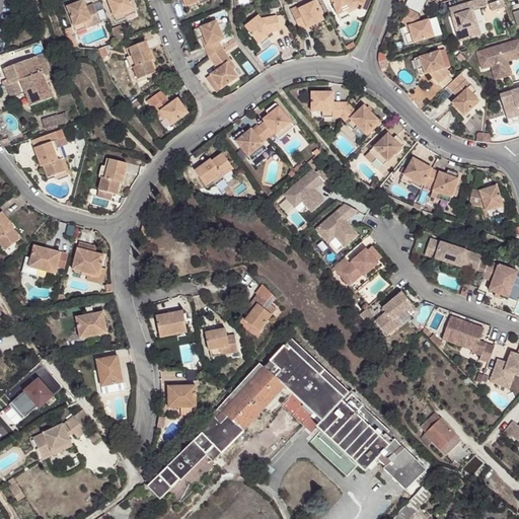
[(83,0),(82,0),(67,7),(76,31),(100,22),(92,3),(86,6),(83,0)]
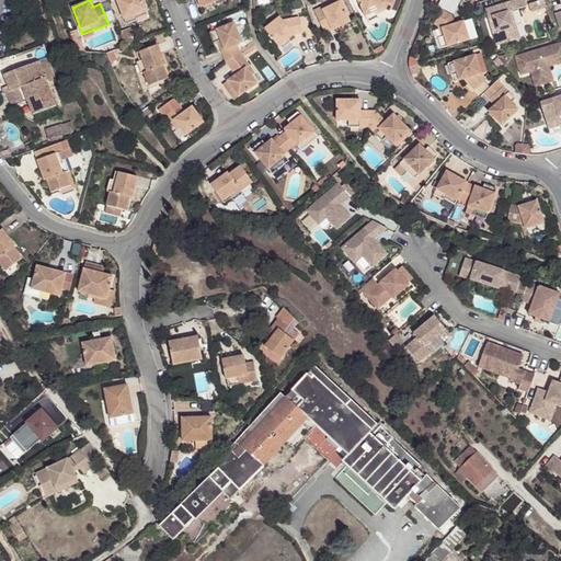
[(139,12),(146,10),(141,0),(116,0),(126,24),(141,18),(139,12)]
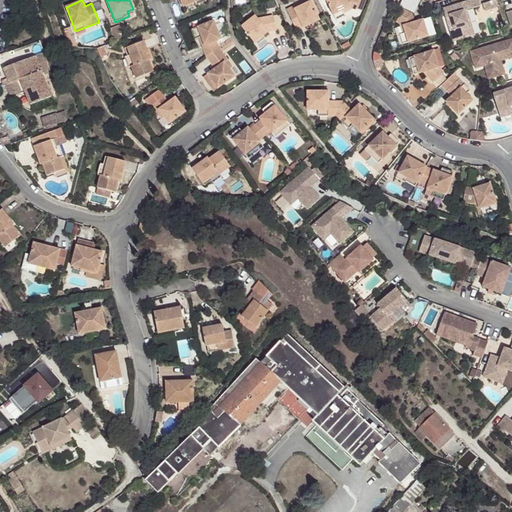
[(326,0),(333,15),(341,11),(348,7),(350,10),(353,9),(356,10),(356,9),(359,0),(326,0)]
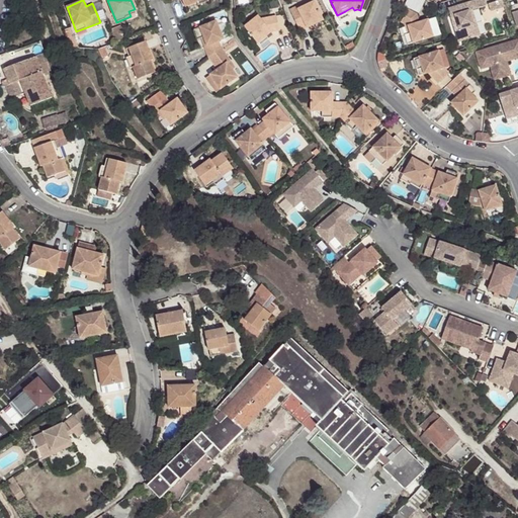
[(369,0),(363,0),(360,9),(366,11),(369,0)]
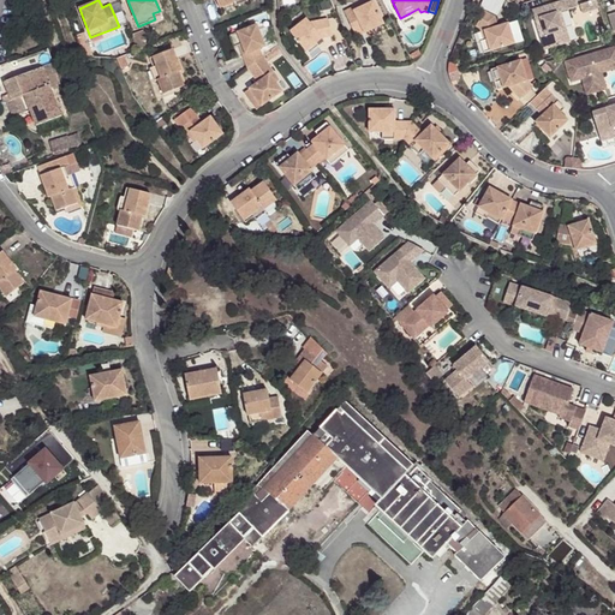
[(485,0),(482,10),(484,11),(495,17),(499,18),(507,3),(502,0),(485,0)]
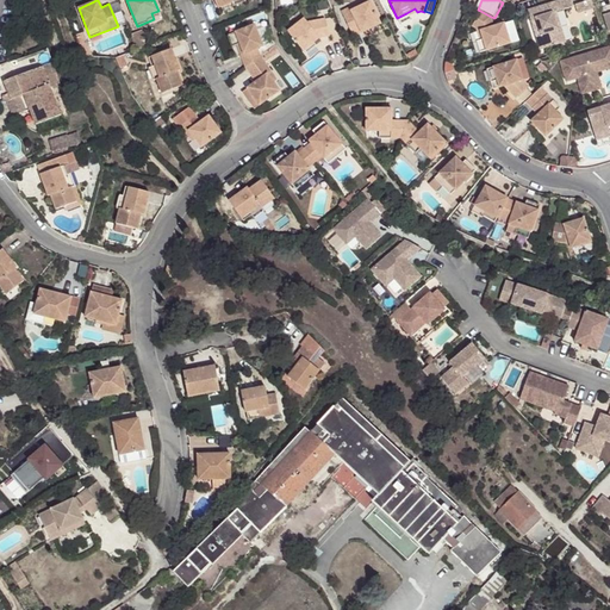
[(549,14),(553,13),(571,8),(567,0),(562,0),(527,12),(539,50),(562,43),(559,30),(554,30),(549,14)]
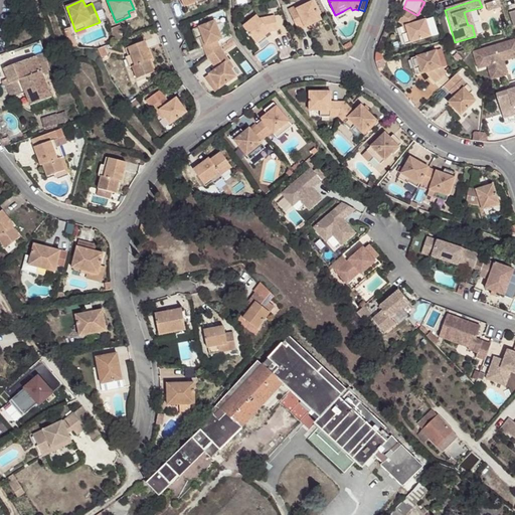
[(497,0),(483,5),(486,12),(500,8),(497,0)]
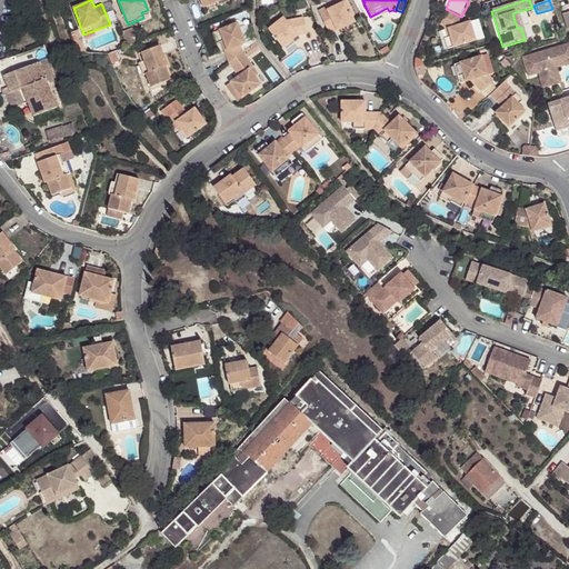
[(333,25),(338,31),(355,22),(345,1),(328,9),(327,7),(318,11),(327,28),(333,25)]
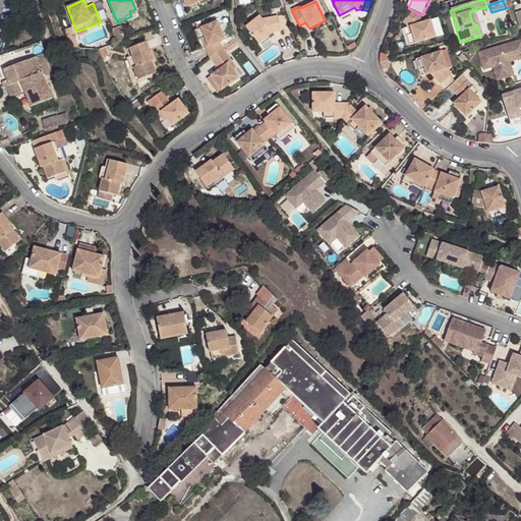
[(412,34),(415,44),(442,35),(437,17),(422,22),(419,14),(410,9),(403,23),(406,24),(406,27),(409,26),(412,34)]
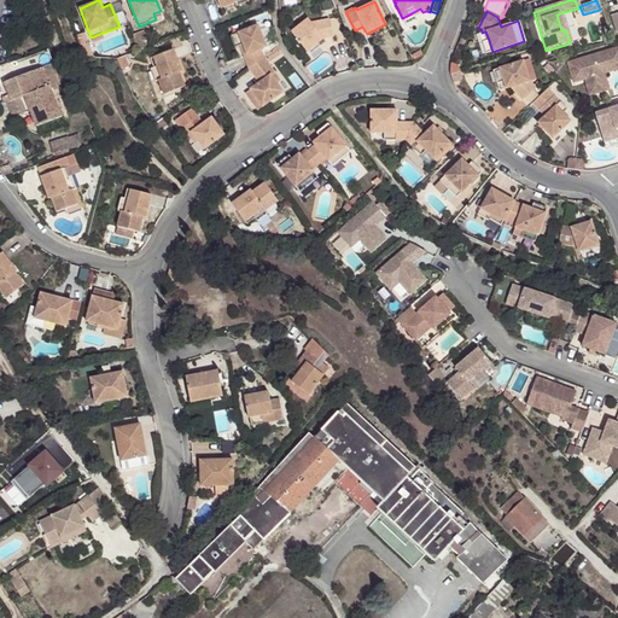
[(415,19),(412,13),(402,18),(406,24),(415,19)]
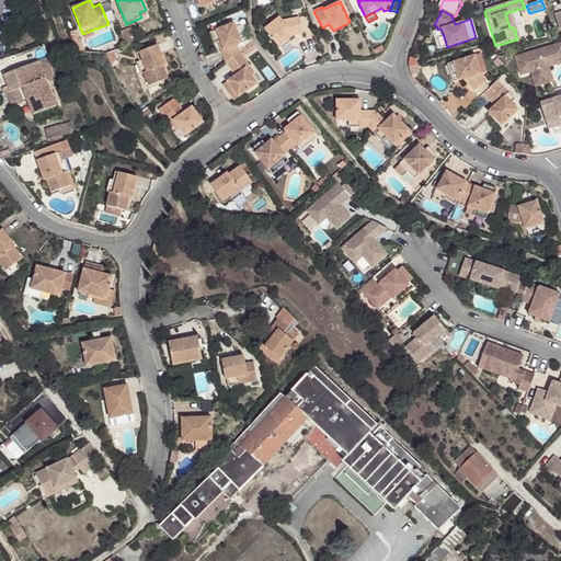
[(279,47),(293,37),(295,34),(304,33),(299,16),(283,20),(279,18),(265,30),(279,47)]
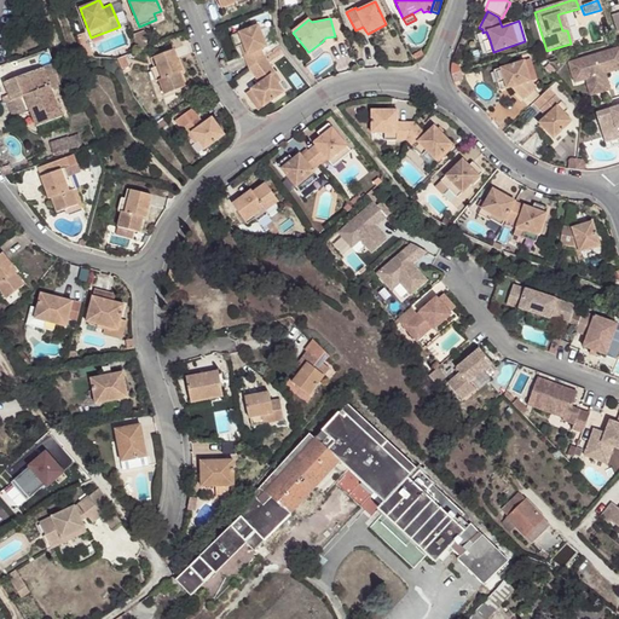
[(244,56),(249,69),(278,47),(276,42),(267,47),(259,25),(238,33),(243,45),(247,55),(244,56)]
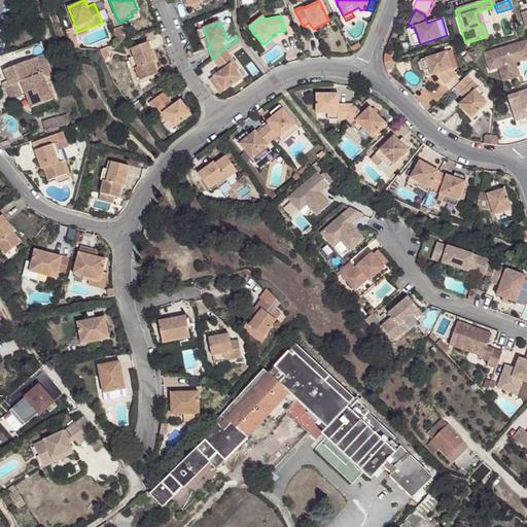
[(306,32),(313,29),(309,23),(303,26),(306,32)]
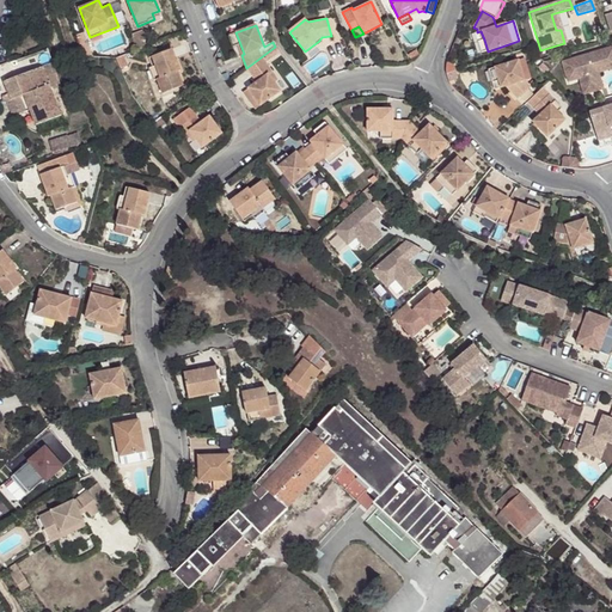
[(81,31),(74,34),(81,51),(90,54),(81,31)]
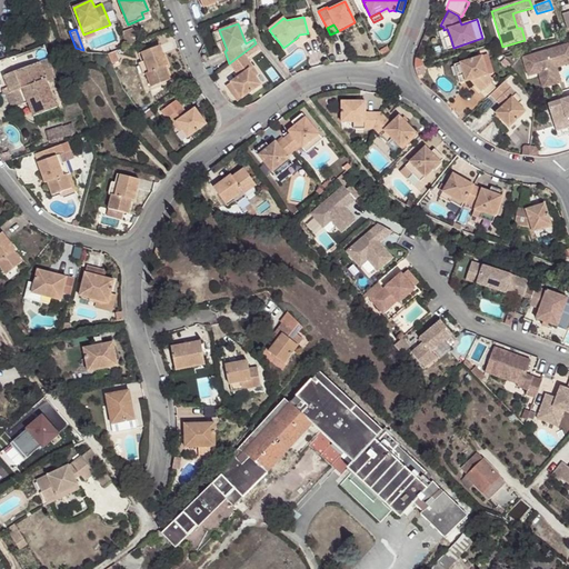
[(132,29),(121,33),(126,48),(135,45),(132,41),(136,39),(132,29)]
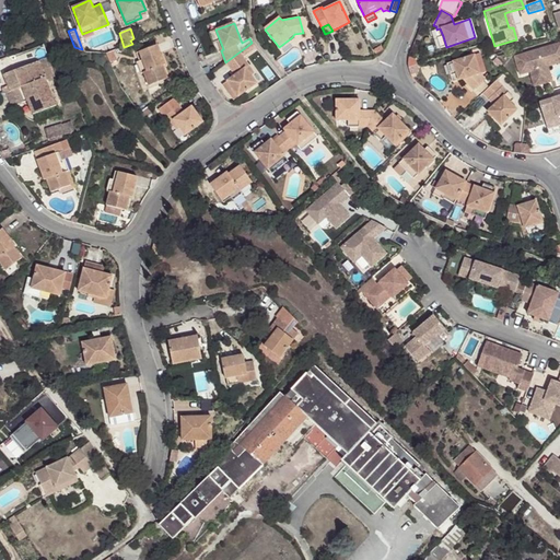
[(220,41),(216,30),(208,32),(212,44),(220,41)]
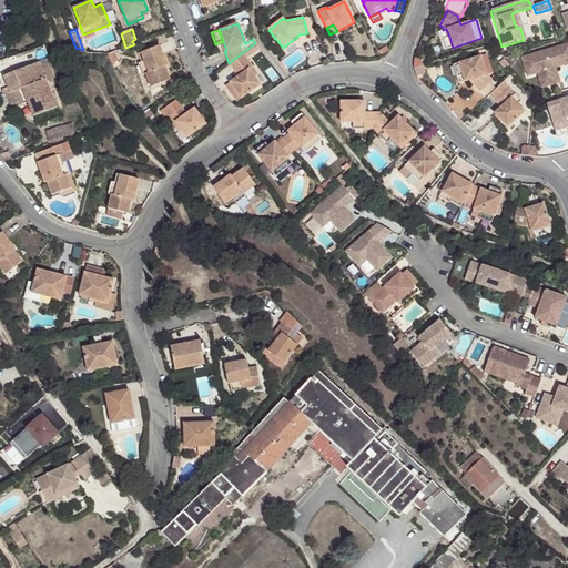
[(444,50),(453,48),(449,37),(440,40),(444,50)]
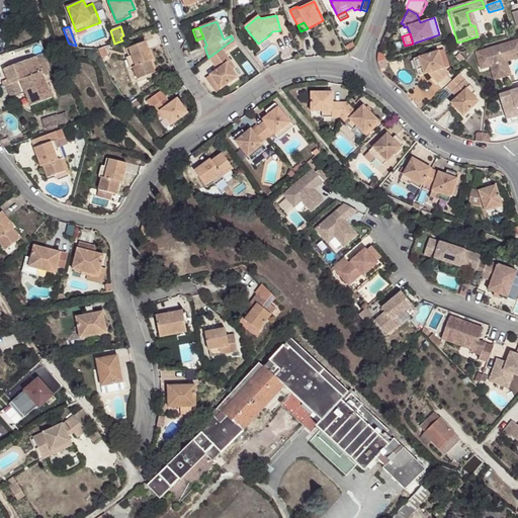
[(272,36),(270,34),(258,44),(261,47),(272,36)]
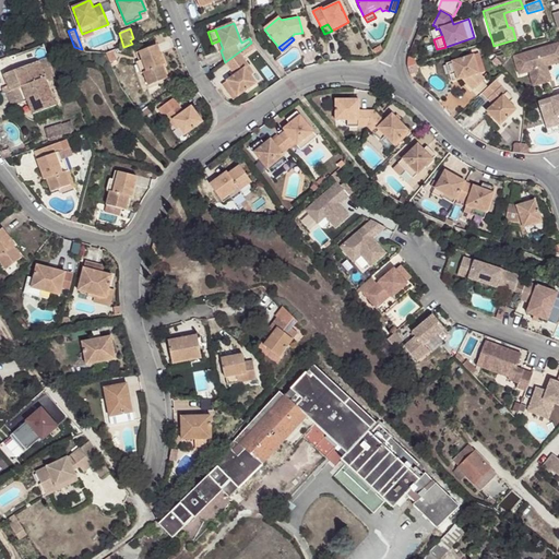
[(244,58),(256,48),(251,43),(225,62),(235,75),(226,82),(238,96),(257,83),(251,75),(247,69),(250,66),(244,58)]
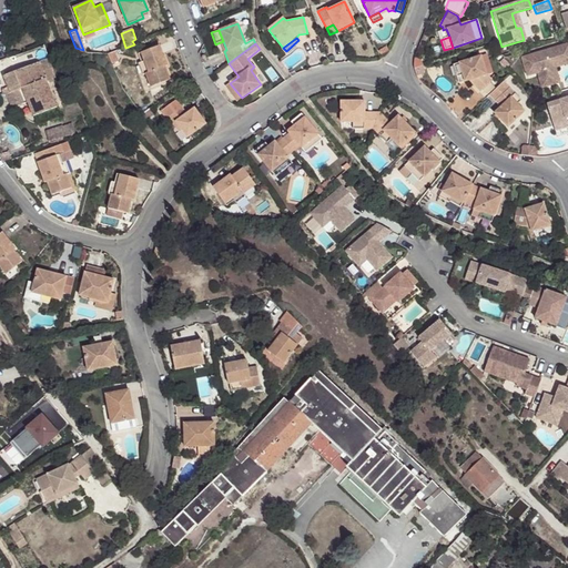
[(546,64),(567,57),(567,46),(567,44),(519,59),(524,71),(534,69),(536,74),(540,89),(553,85),(548,69),(546,64)]
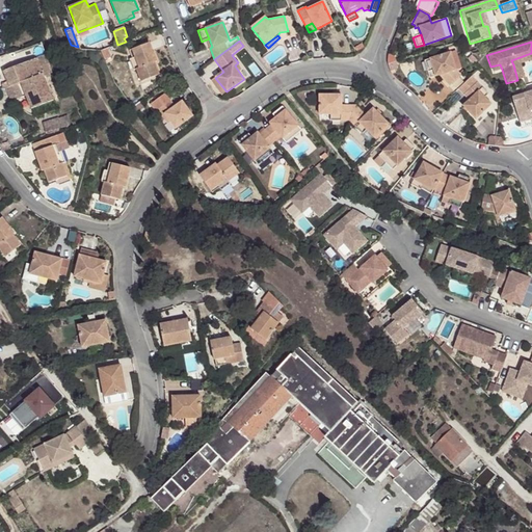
[(150,43),(143,44),(147,52),(152,50),(150,43)]
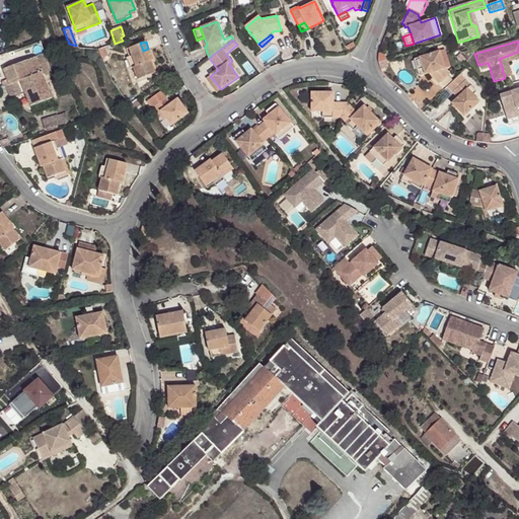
[(143,51),(140,43),(126,49),(130,57),(132,57),(135,66),(133,66),(138,79),(155,73),(150,60),(153,59),(148,49),(143,51)]
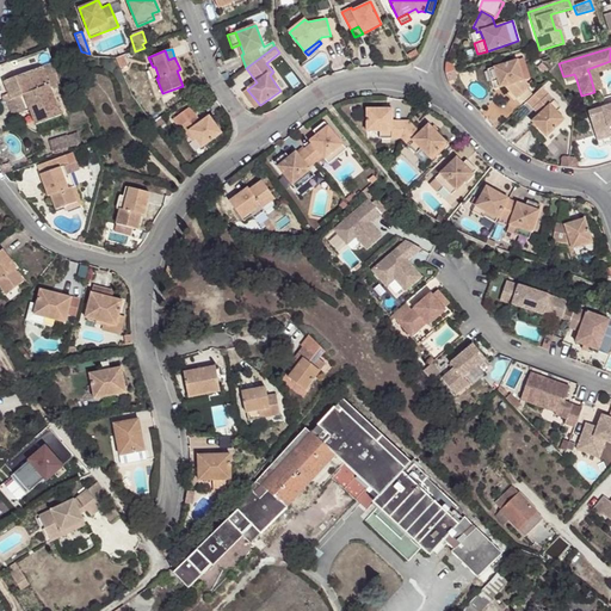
[(123,56),(115,59),(119,69),(128,66),(123,56)]
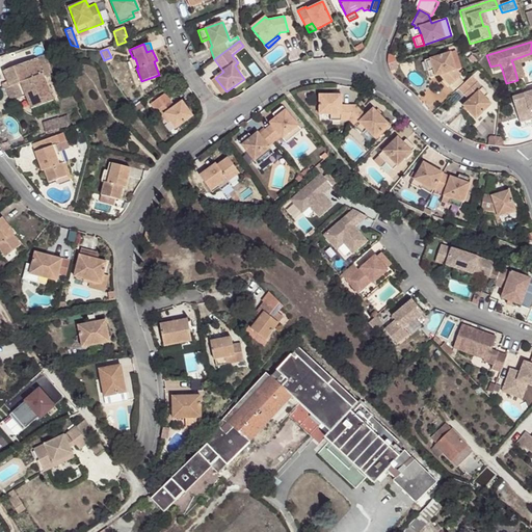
[(455,51),(450,52),(455,70),(460,68),(455,51)]
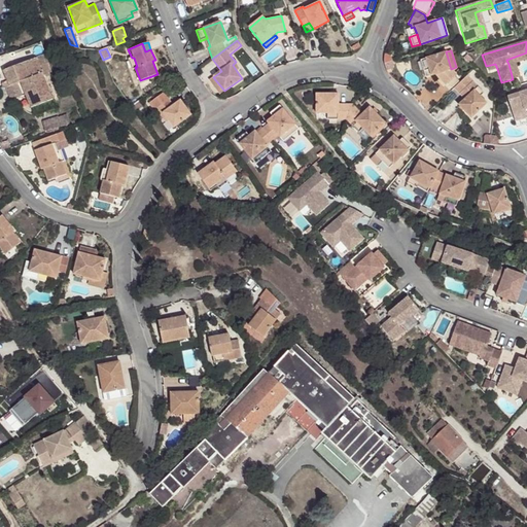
[(446,51),(426,59),(431,75),(434,74),(446,85),(457,75),(451,69),(446,51)]
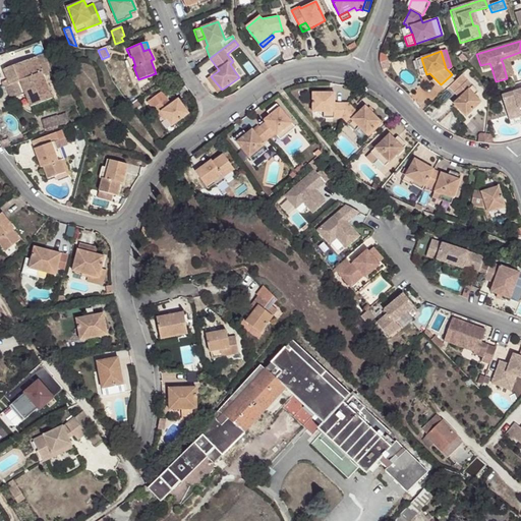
[(520,58),(520,52),(501,59),(503,63),(507,78),(512,76),(508,62),(520,58)]
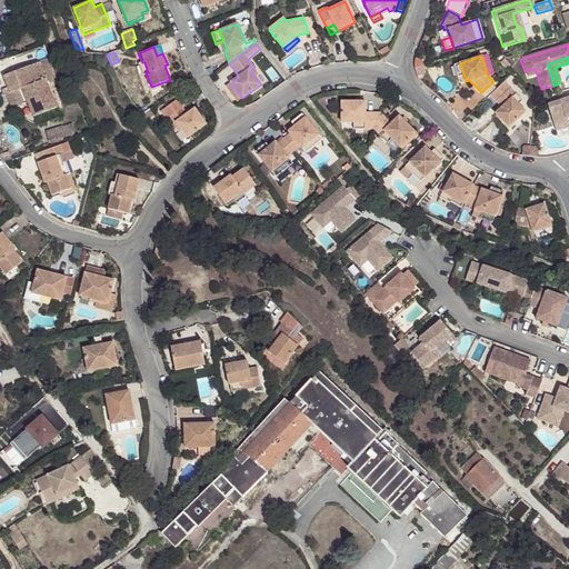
[(418,59),(413,60),(413,68),(416,77),(422,75),(423,73),(423,71),(423,69),(422,66),(421,61),(419,59),(418,59)]
